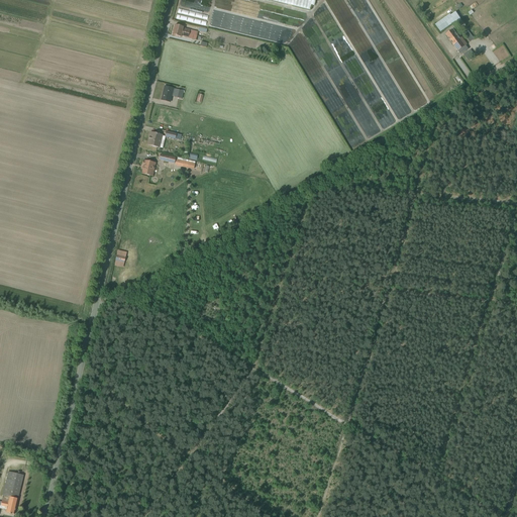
[(270,0),(309,10),(310,6),(314,6),(315,0),(270,0)]
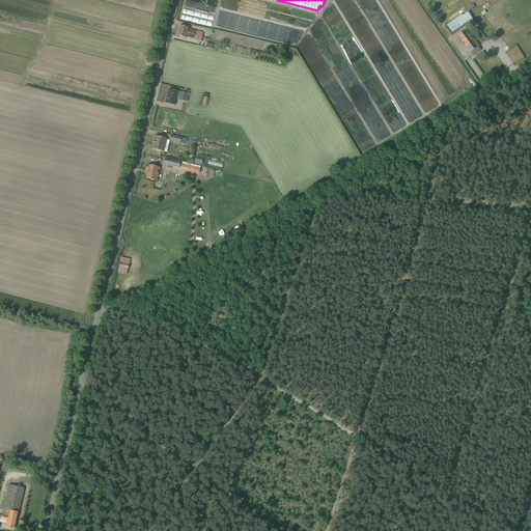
[(184,8),(183,16),(213,22),(215,15),(184,8)]
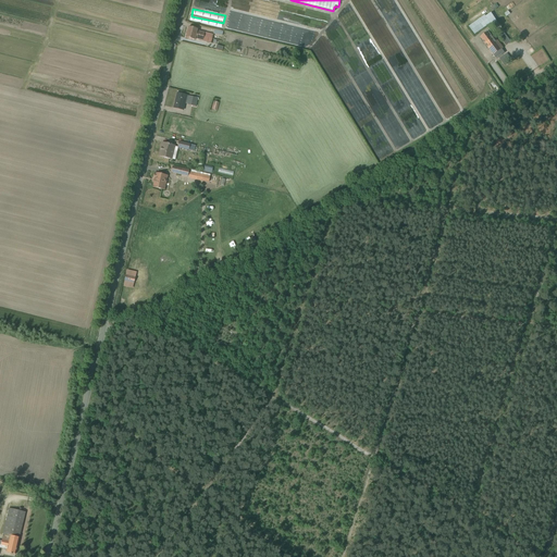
[(494,29),(499,25),(491,13),(486,17),(485,15),(469,27),(474,35),(490,24),(494,29)]
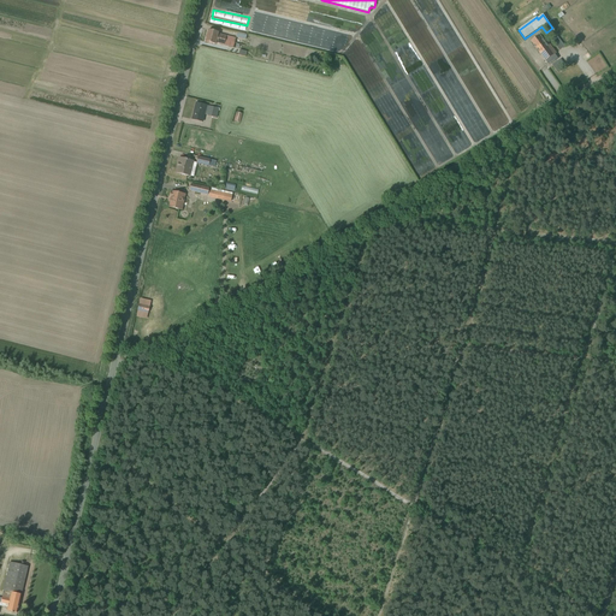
[(208,30),(206,36),(235,43),(236,39),(218,34),(219,34),(208,30)]
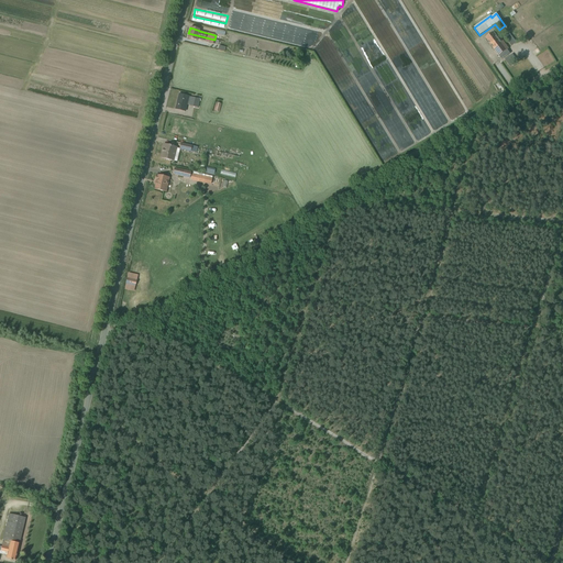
[(494,32),(485,39),(501,61),(510,54),(507,51),(509,50),(501,40),(499,41),(494,32)]
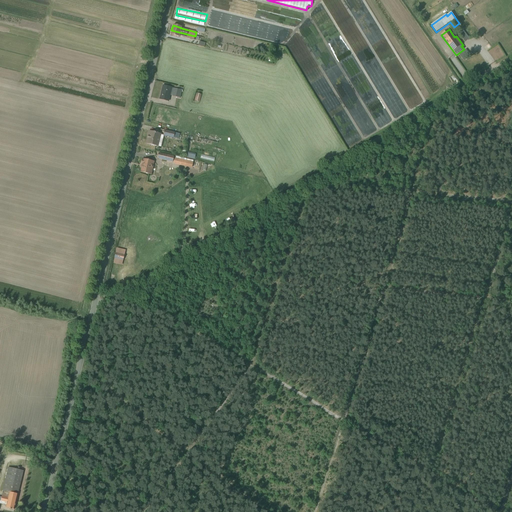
[(194,40),(195,36),(171,30),(170,35),(179,38),(179,37),(194,40)]
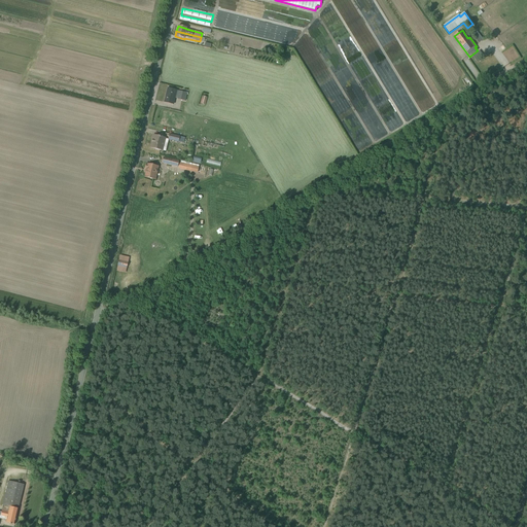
[(478,32),(472,35),(479,43),(484,40),(478,32)]
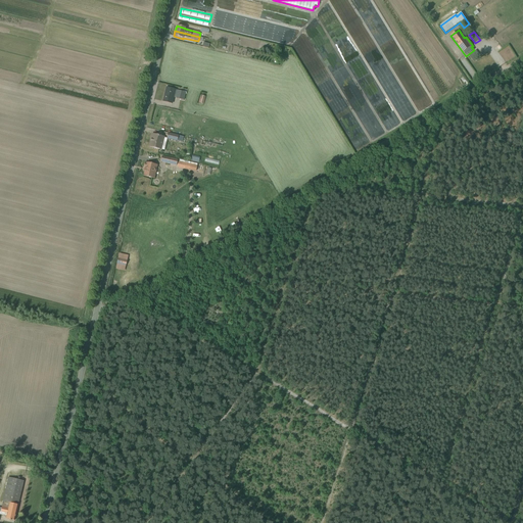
[(500,52),(507,62),(516,56),(509,46),(500,52)]
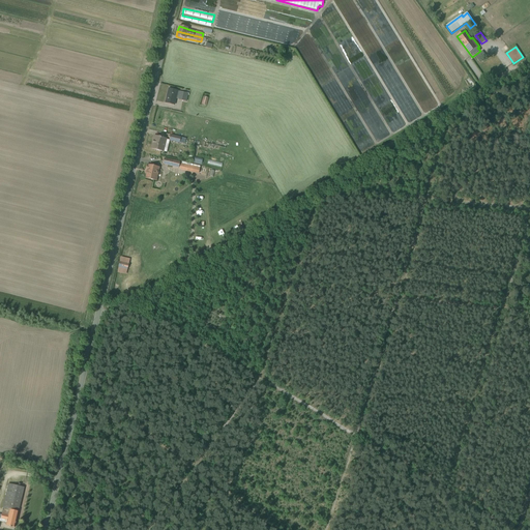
[(187,94),(169,89),(165,102),(174,106),(176,99),(186,101),(187,94)]
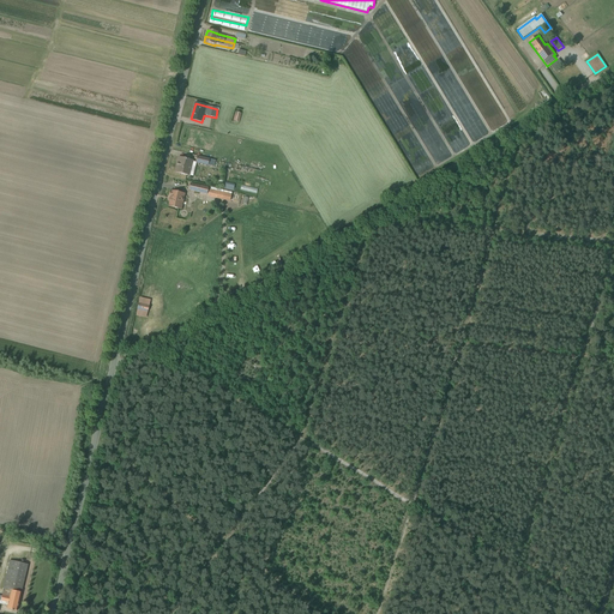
[(215,161),(198,156),(196,163),(214,168),(215,161)]
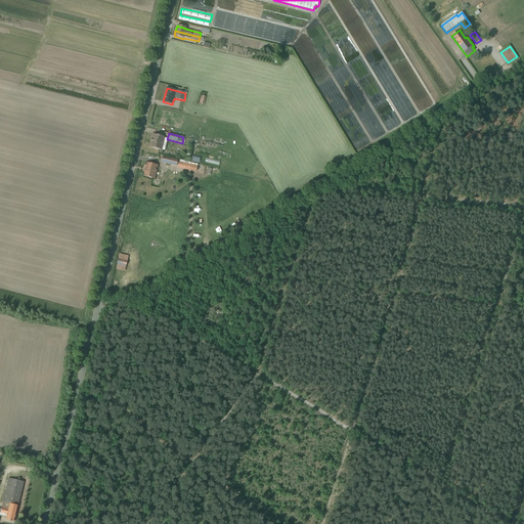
[(164,139),(165,138),(151,135),(150,140),(151,140),(149,147),(164,151),(167,139),(164,139)]
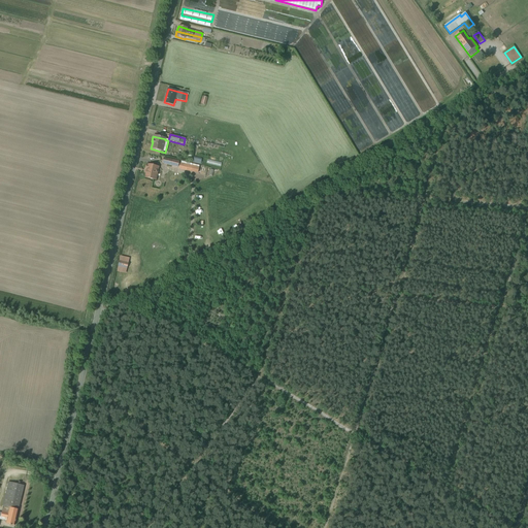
[(178,162),(163,158),(162,164),(177,168),(178,162)]
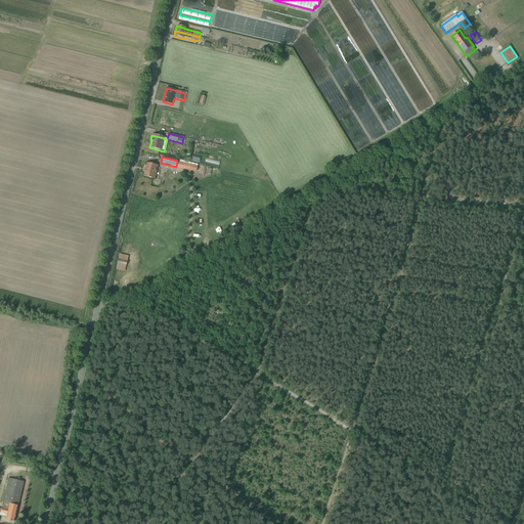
[(179,160),(177,168),(195,172),(198,165),(179,160)]
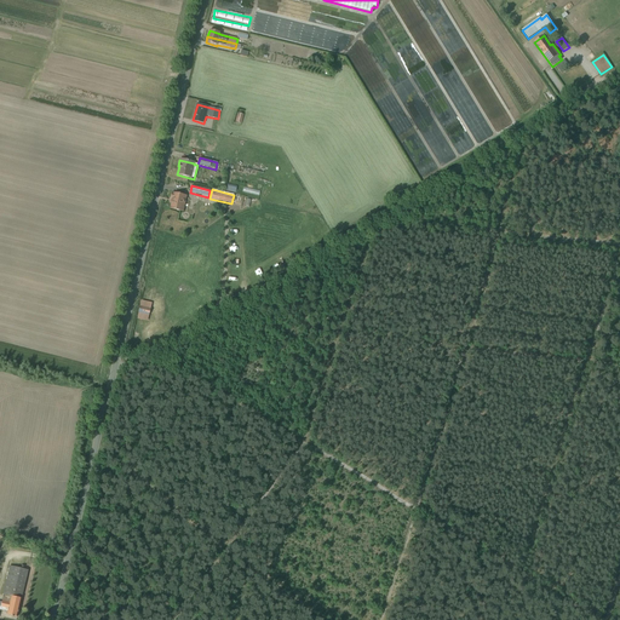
[(172,200),(170,210),(183,213),(187,196),(172,193),(171,200),(172,200)]
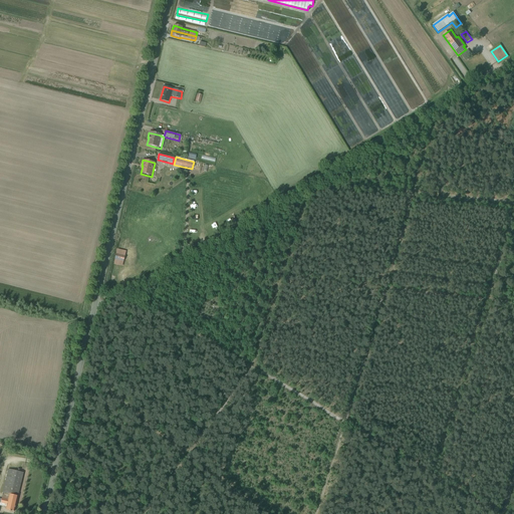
[(14,512),(23,473),(8,469),(1,499),(0,498),(0,508),(0,506),(6,507),(5,510),(14,512)]
